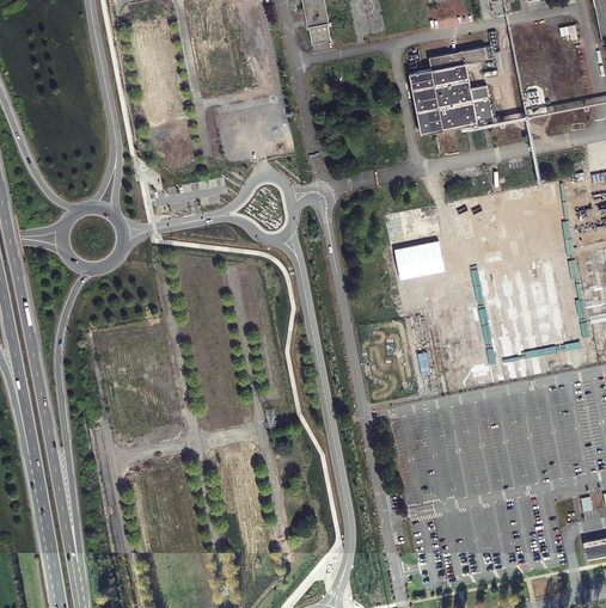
[(214,0),(209,0),(215,26),(220,25),(214,0)]
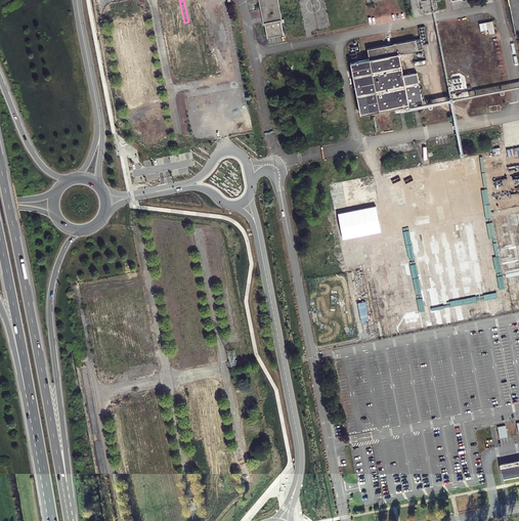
[(258,0),(266,39),(284,36),(275,0),(258,0)]
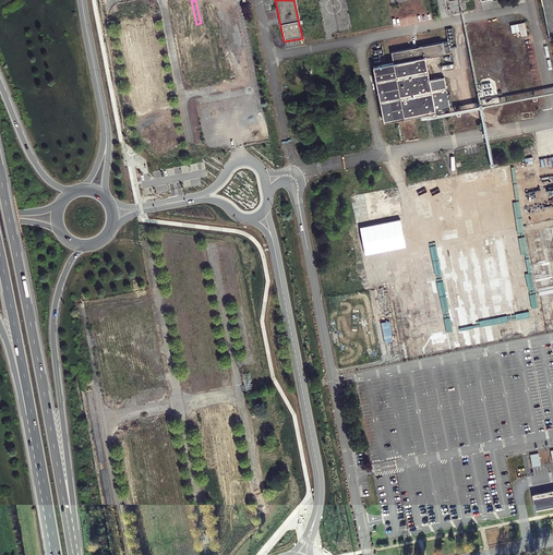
[(552,0),(541,0),(549,35),(552,34),(552,0)]
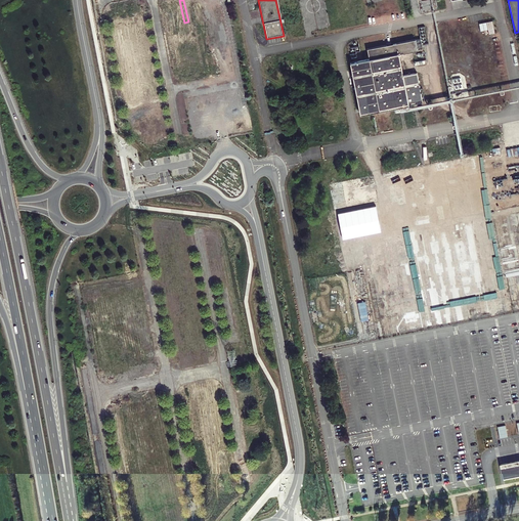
[(493,37),(500,36),(498,24),(483,27),(485,34),(492,33),(493,37)]
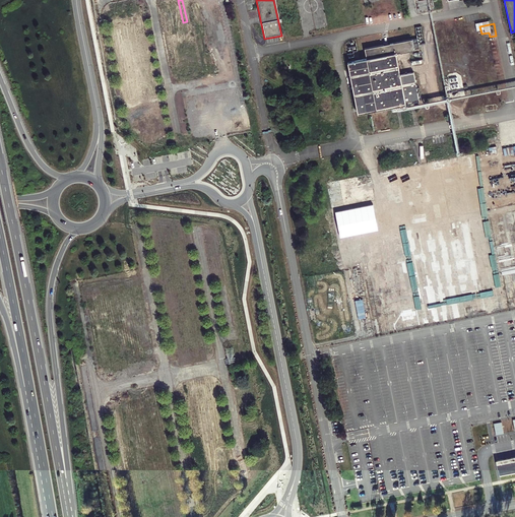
[(348,63),(359,113),(421,101),(413,71),(400,74),(396,53),(420,48),(417,38),(365,49),(367,60),(348,63)]
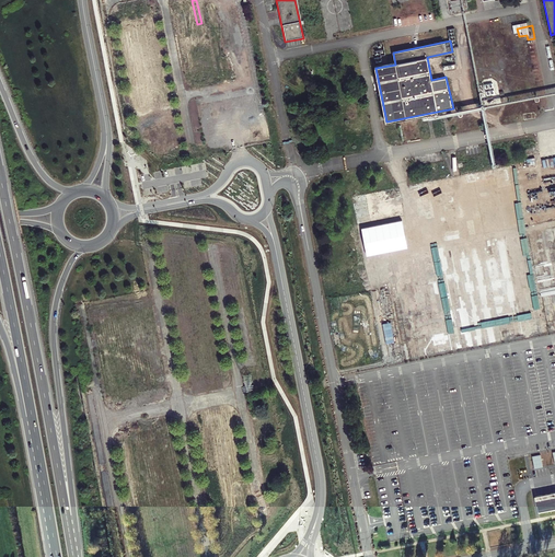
[(475,53),(478,67),(487,65),(484,51),(475,53)]
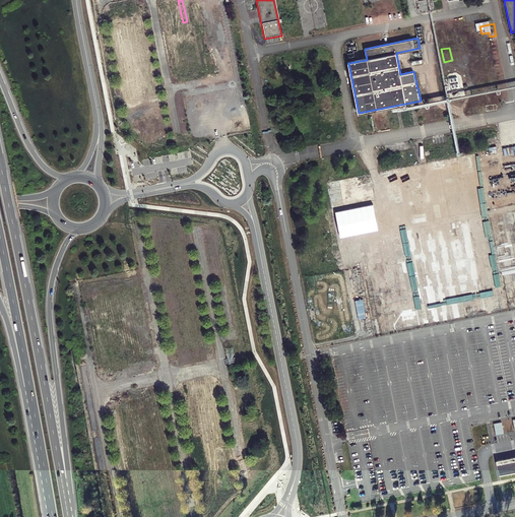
[(514,460),(503,463),(506,479),(514,477),(514,460)]
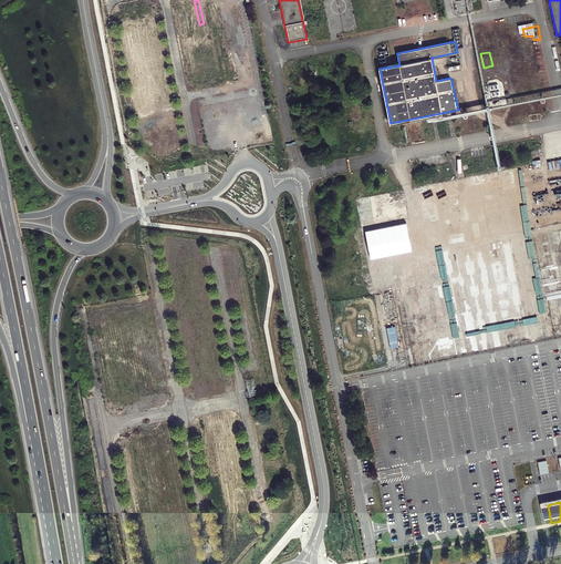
[(229,561),(229,563),(267,563),(266,554),(229,561)]
